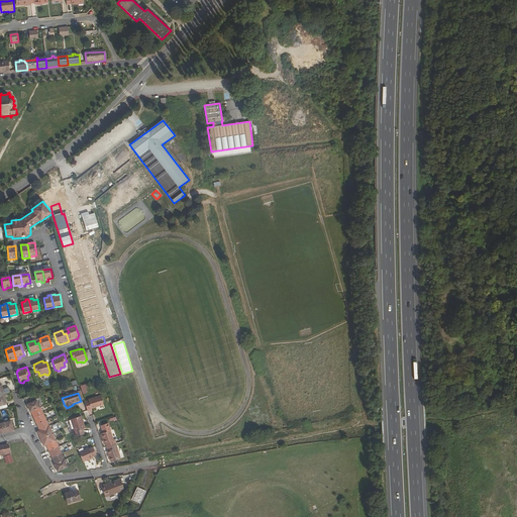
[(89,401),(85,402),(87,411),(92,410),(92,409),(103,405),(101,396),(89,400),(89,401)]
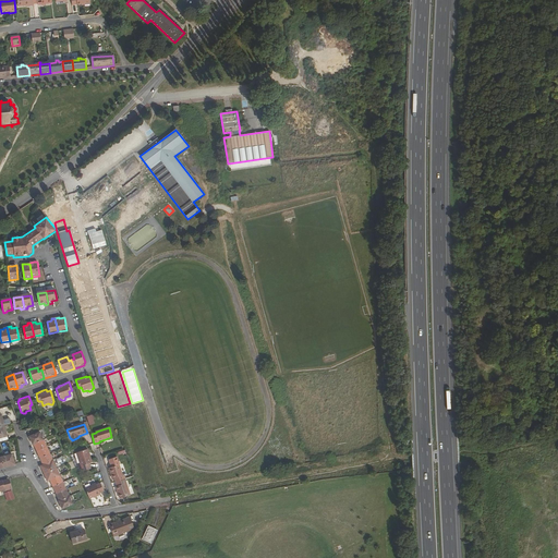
[(34,445),(44,439),(40,433),(29,437),(33,445),(34,445)]
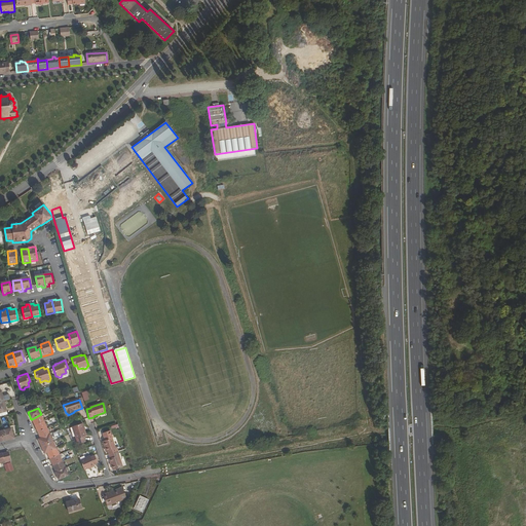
[(44,421),(41,414),(32,419),(35,425),(44,421)]
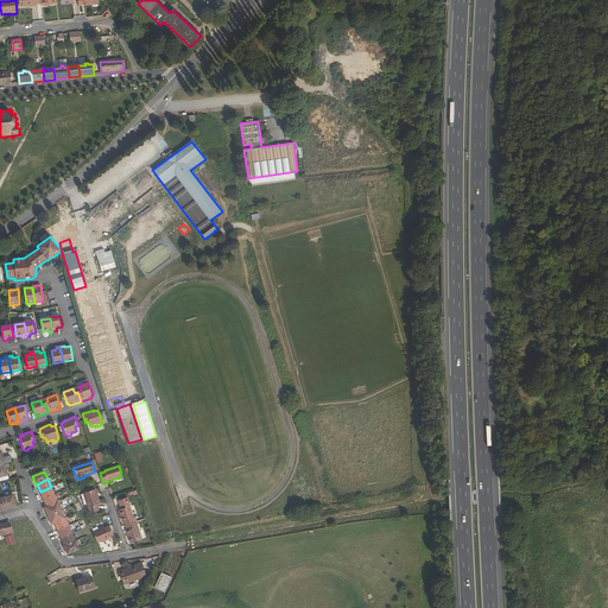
[(51,487),(40,492),(44,500),(55,494),(51,487)]
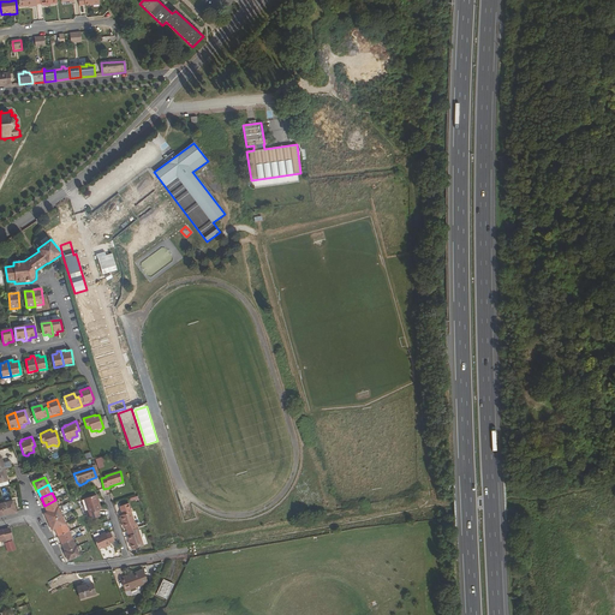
[(99,496),(87,499),(90,514),(102,511),(99,496)]
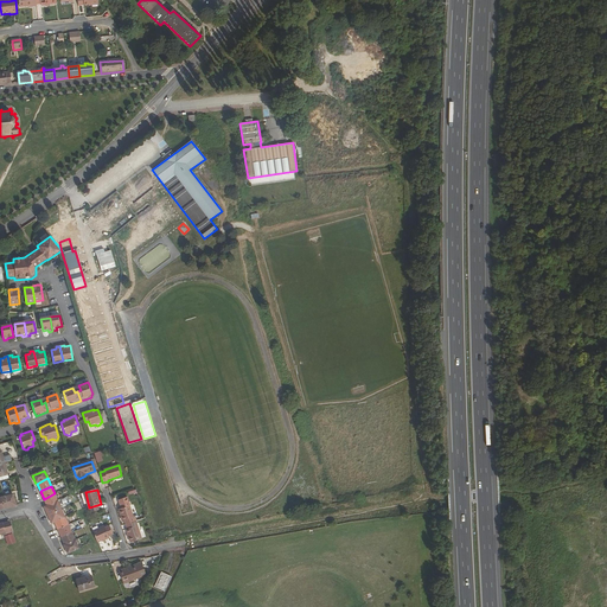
[(46,506),(58,502),(55,493),(44,499),(46,506)]
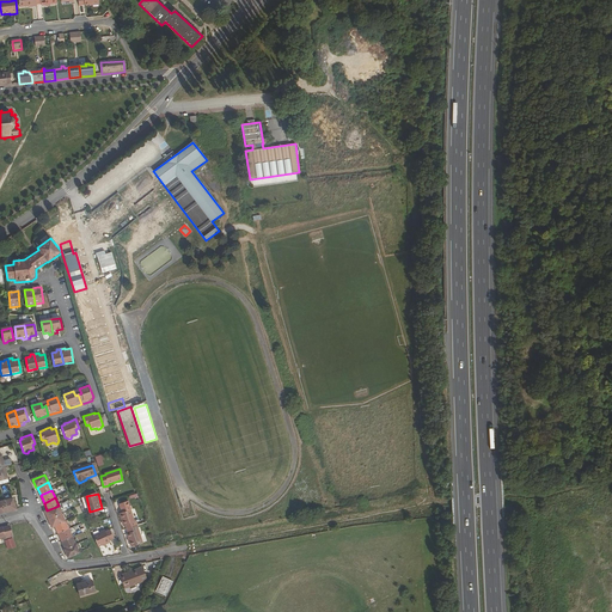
[(13,499),(1,502),(5,513),(17,509),(13,499)]
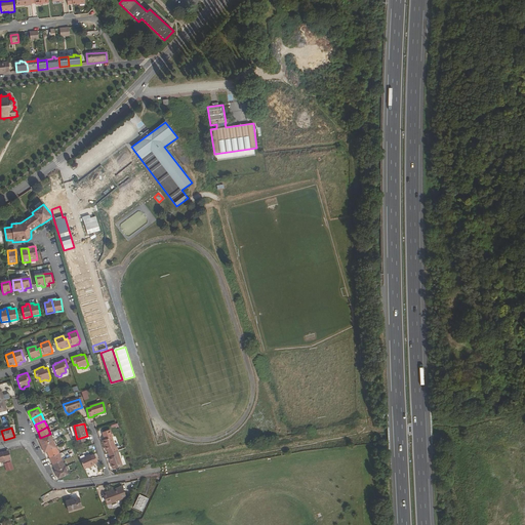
[(108,451),(109,454),(117,451),(110,431),(104,433),(106,441),(104,441),(107,451),(108,451)]
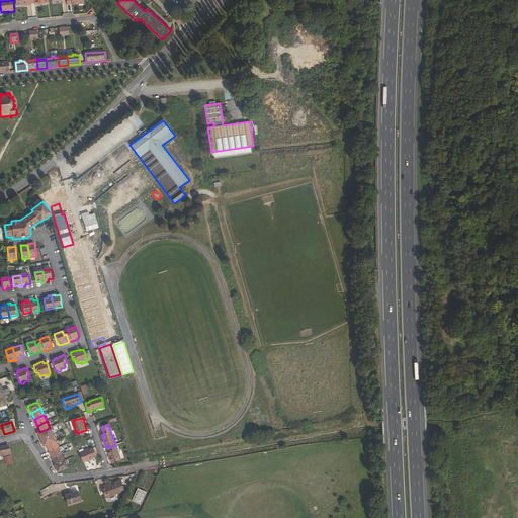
[(40,440),(53,435),(50,428),(39,432),(37,433),(40,440)]
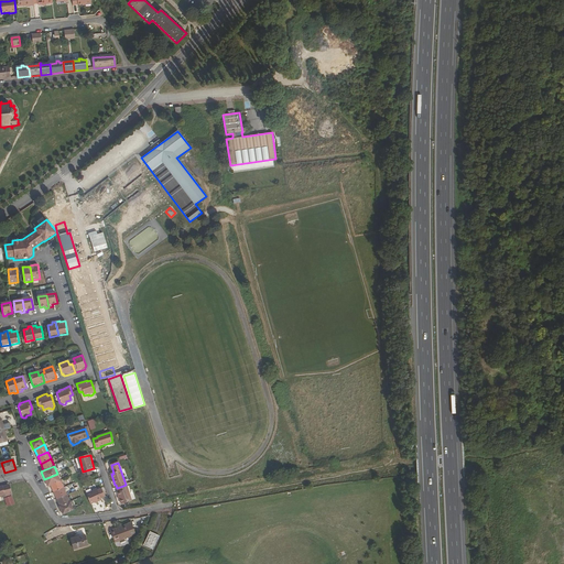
[(51,486),(61,481),(57,474),(44,479),(47,487),(51,486)]
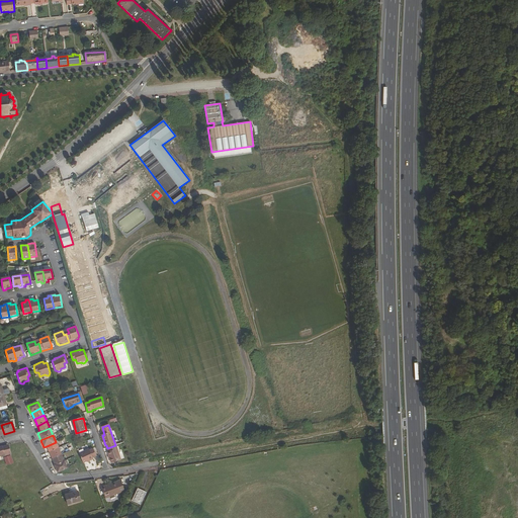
[(47,446),(49,452),(59,448),(56,442),(47,446)]
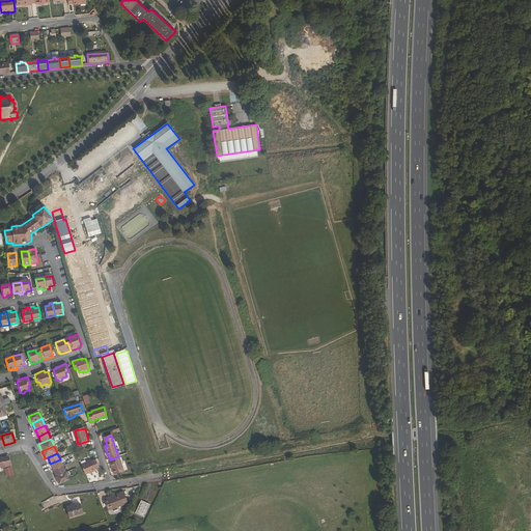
[(11,466),(8,456),(2,457),(0,457),(0,467),(1,469),(11,466)]
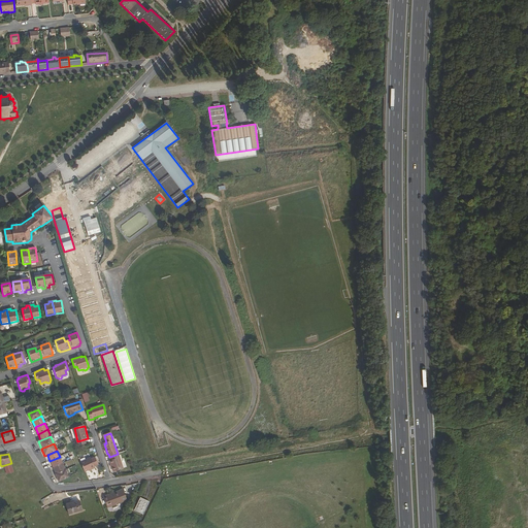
[(123,468),(118,454),(109,457),(110,461),(109,461),(112,471),(123,468)]
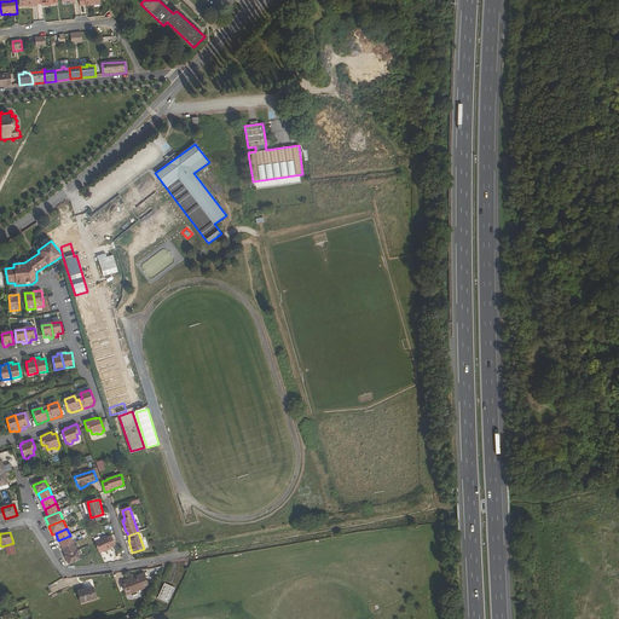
[(62,549),(74,543),(70,536),(58,541),(62,549)]
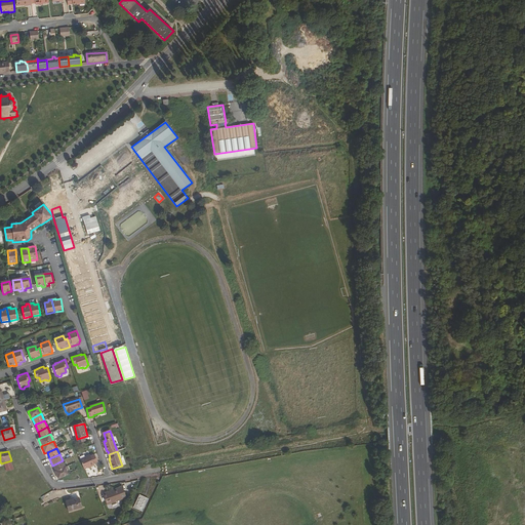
[(80,459),(84,470),(86,469),(90,467),(91,468),(94,466),(94,463),(97,462),(94,454),(90,456),(89,455),(80,459)]
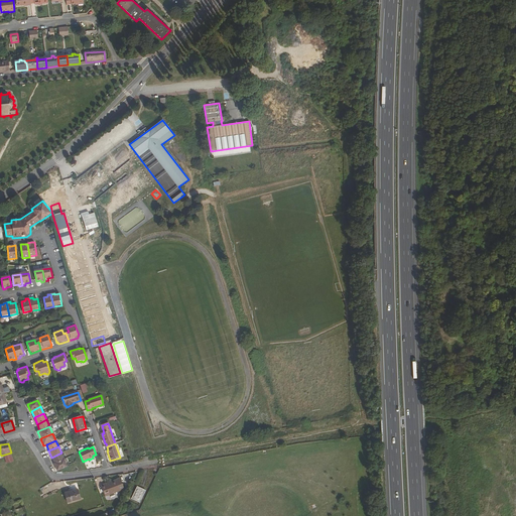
[(63,460),(61,453),(51,458),(54,464),(63,460)]
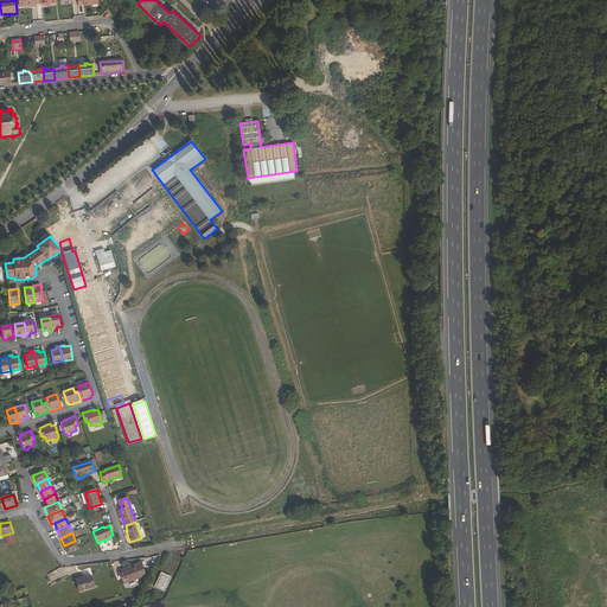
[(13,534),(5,537),(8,545),(17,543),(13,534)]
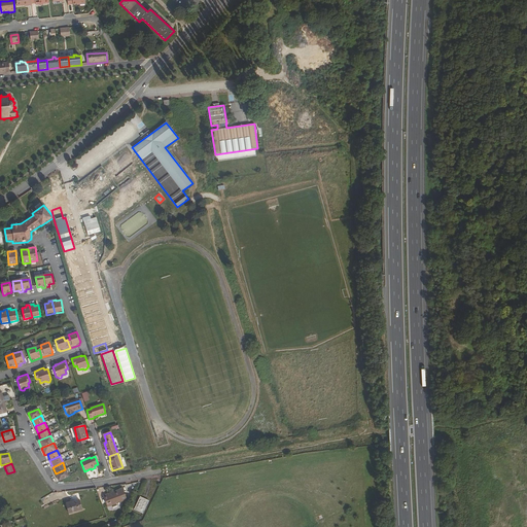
[(65,469),(56,473),(59,482),(69,477),(65,469)]
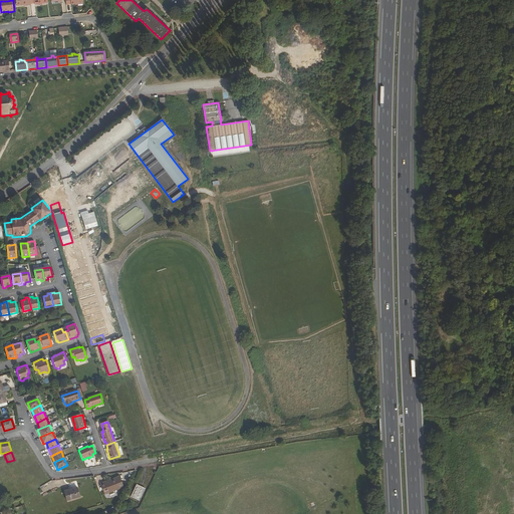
[(119,477),(100,484),(104,495),(123,487),(119,477)]
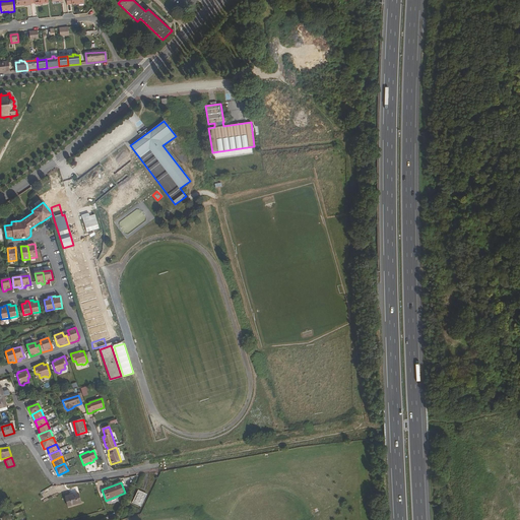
[(147,494),(138,490),(132,503),(141,507),(147,494)]
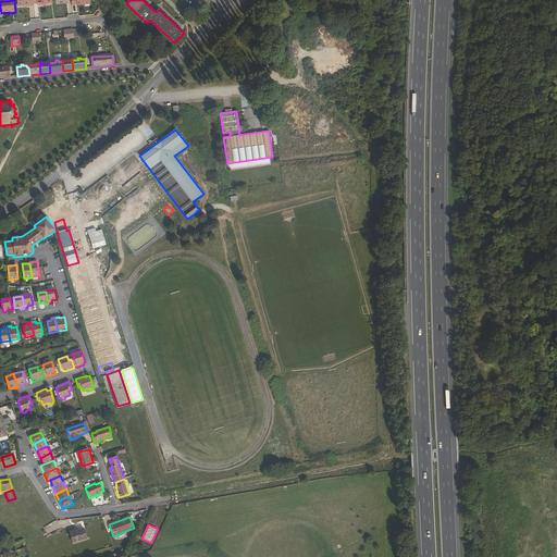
[(84,529),(70,532),(73,543),(86,539),(84,529)]
